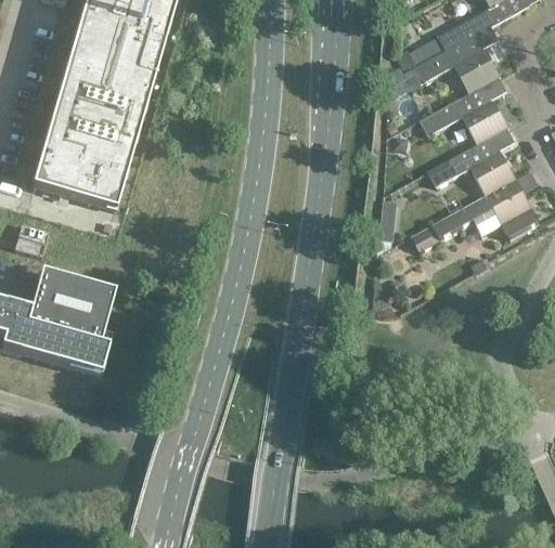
[(85,0),(31,185),(114,209),(172,0),(85,0)]
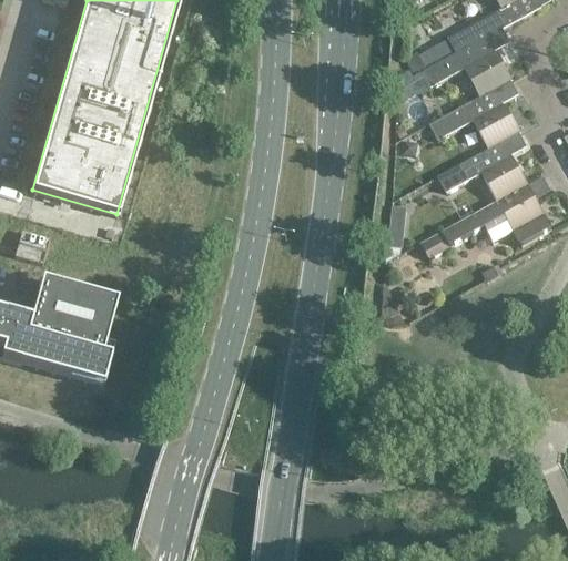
[(500,0),(504,6),(448,36),(456,50),(457,51),(483,37),(483,38),(538,8),(534,0),(500,0)]
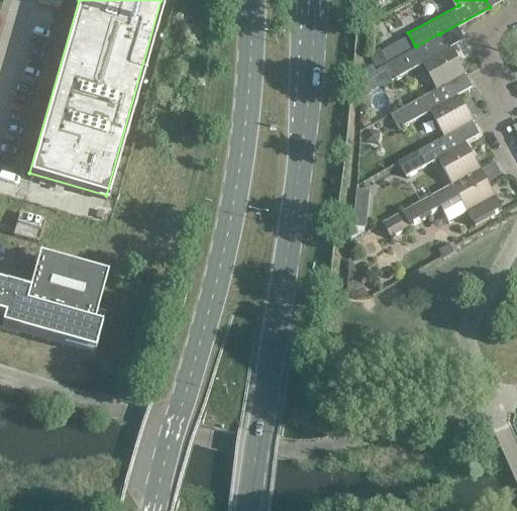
[(416,46),(415,45),(384,64),(392,78),(423,61),(437,86),(438,86),(446,82),(464,72),(449,44),(446,46),(439,34),(439,33),(416,46)]
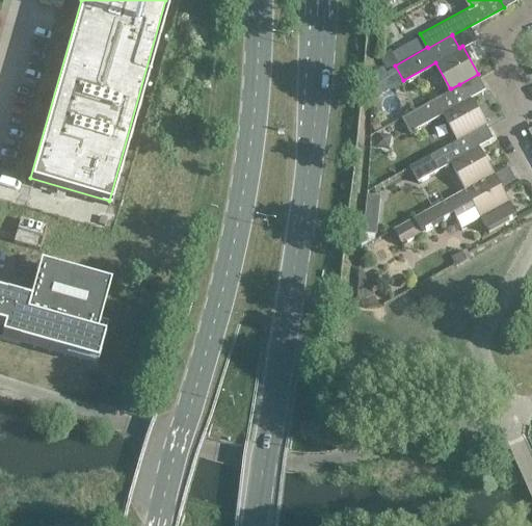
[(391,48),(380,54),(388,68),(410,55),(405,47),(394,53),(391,48)]
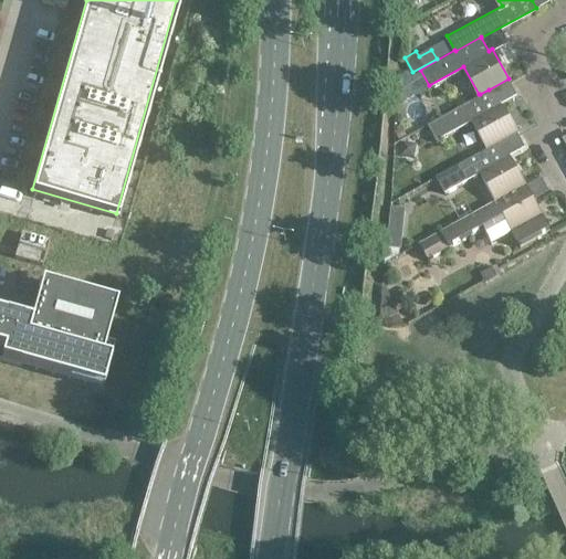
[(407,70),(392,78),(404,97),(427,84),(419,70),(410,75),(407,70)]
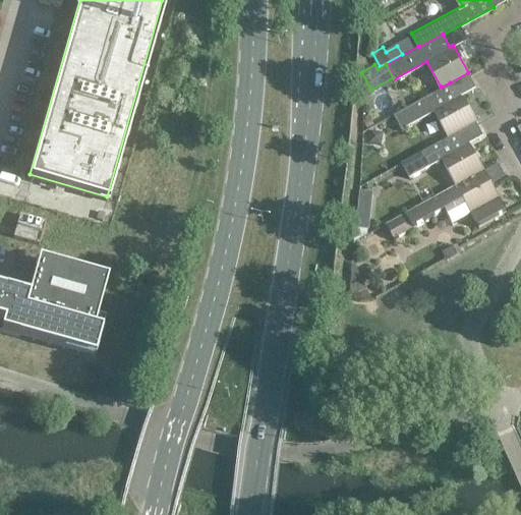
[(442,87),(441,87),(394,112),(402,126),(435,109),(448,134),(449,134),(458,129),(458,130),(476,120),(461,93),(457,95),(450,82),(442,87)]
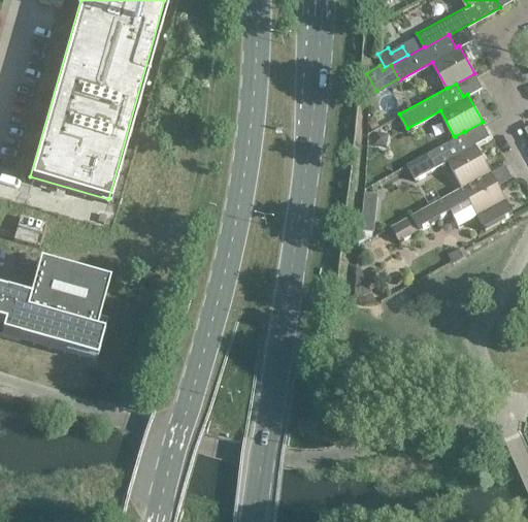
[(374,116),(368,120),(371,126),(377,123),(374,116)]
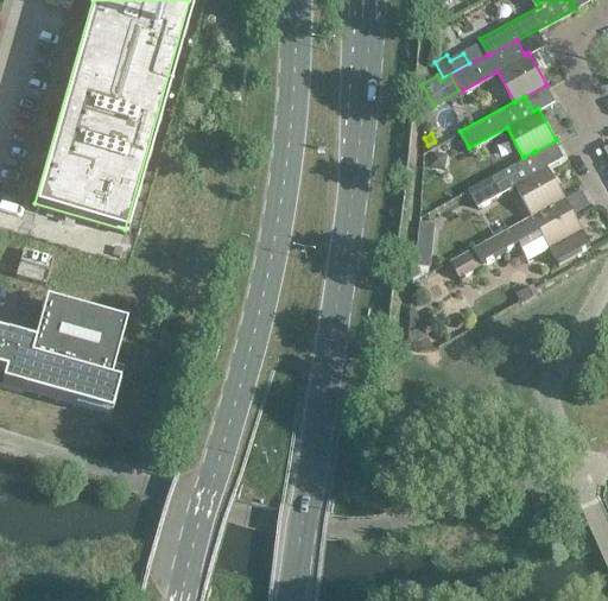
[(432,149),(430,163),(444,165),(447,152),(432,149)]
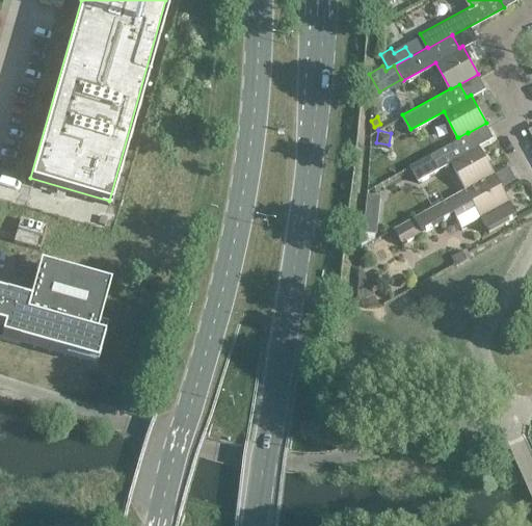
[(458,137),(457,137),(410,163),(418,178),(451,160),(466,186),(466,187),(489,174),(490,174),(494,172),(479,143),(475,146),(468,133),(468,132),(458,137)]
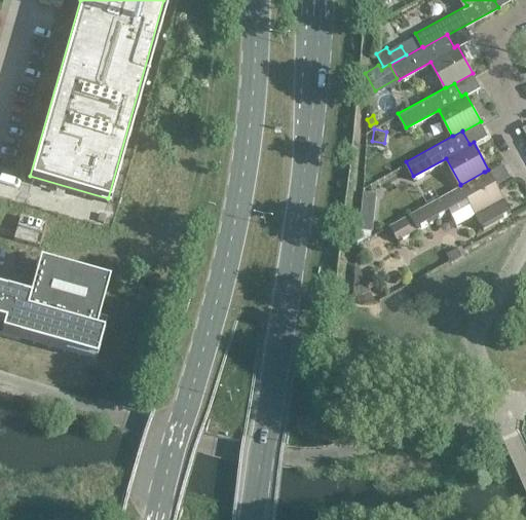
[(460,185),(460,184),(427,202),(409,213),(388,223),(397,237),(449,210),(456,223),(476,213),(483,226),(511,211),(495,183),(492,185),(485,172),(484,172),(460,185)]
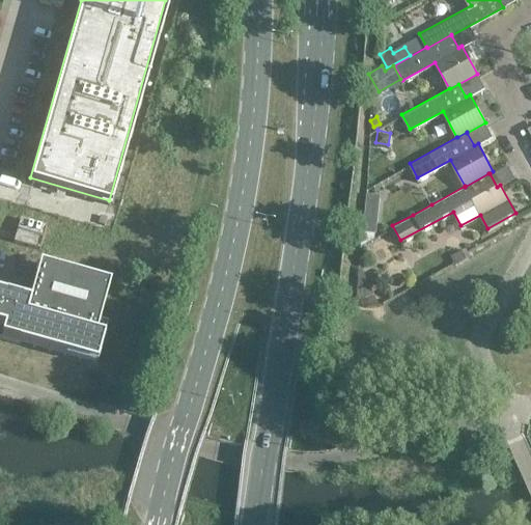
[(366,192),(365,201),(378,202),(379,193),(366,192)]
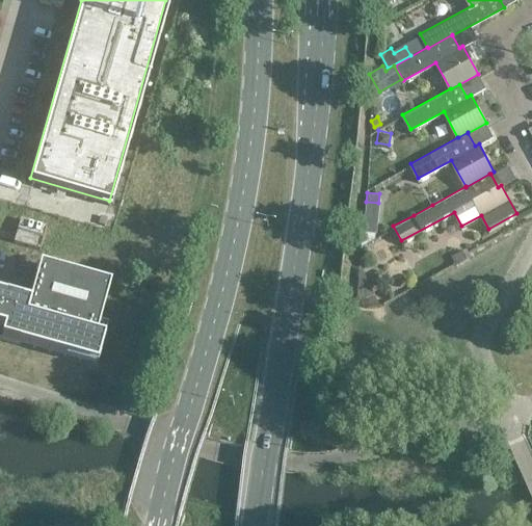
[(46,221),(19,213),(12,238),(38,245),(46,221)]
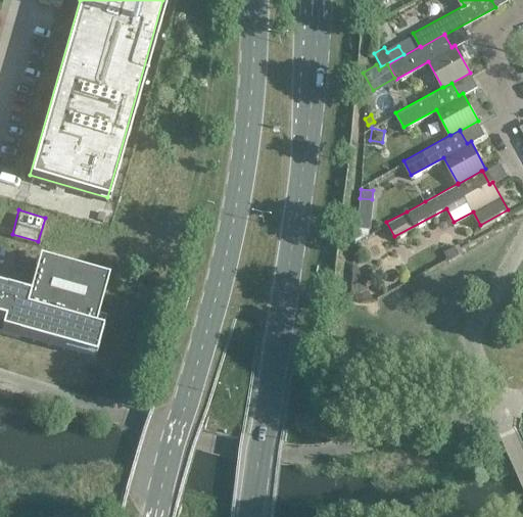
[(358,215),(357,224),(369,225),(370,216),(358,215)]
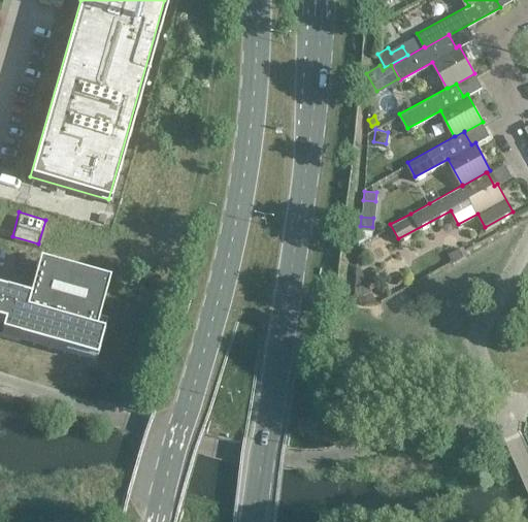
[(360,228),(360,240),(372,234),(372,229),(360,228)]
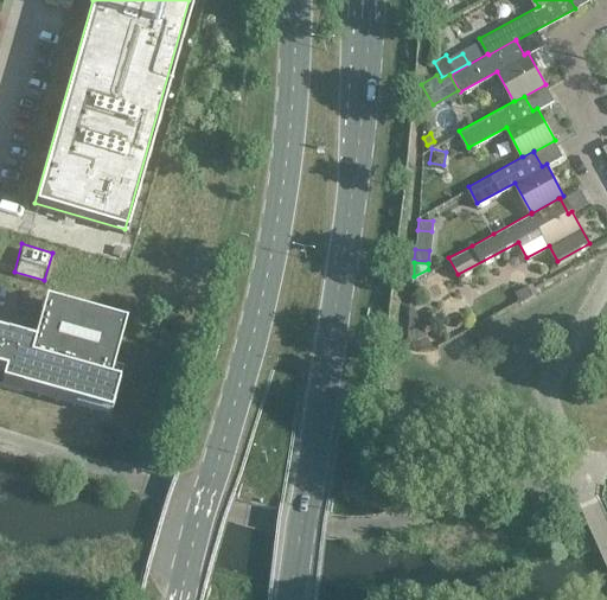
[(531,281),(516,289),(521,299),(536,291),(531,281)]
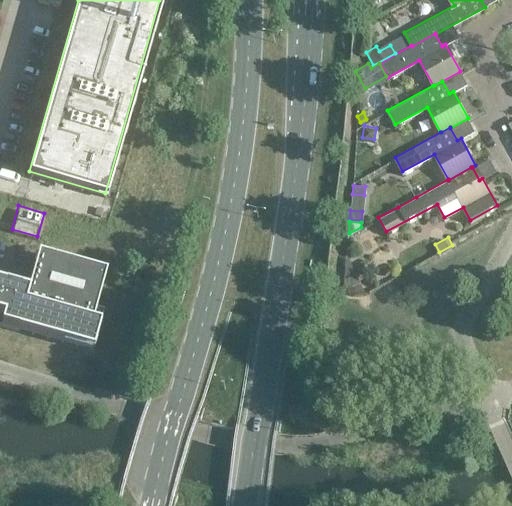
[(46,251),(37,249),(26,287),(0,279),(0,321),(17,327),(17,325),(30,329),(30,330),(32,331),(32,329),(45,333),(45,334),(47,335),(47,333),(60,337),(60,338),(62,339),(62,338),(75,341),(74,343),(76,343),(77,342),(89,345),(89,347),(92,347),(102,309),(95,307),(105,268),(46,251)]
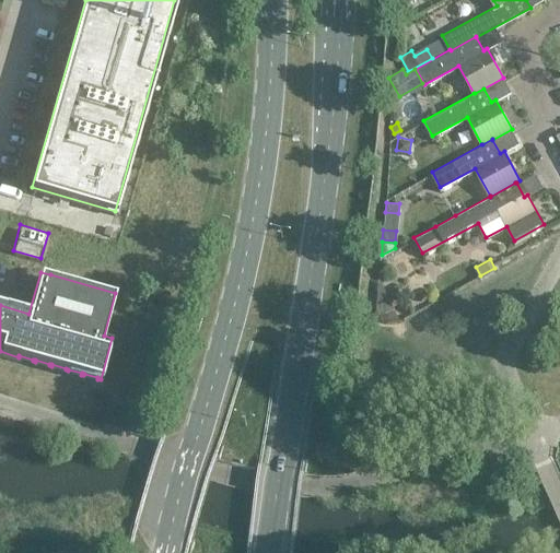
[(378,280),(374,316),(394,306),(381,279),(378,280)]
